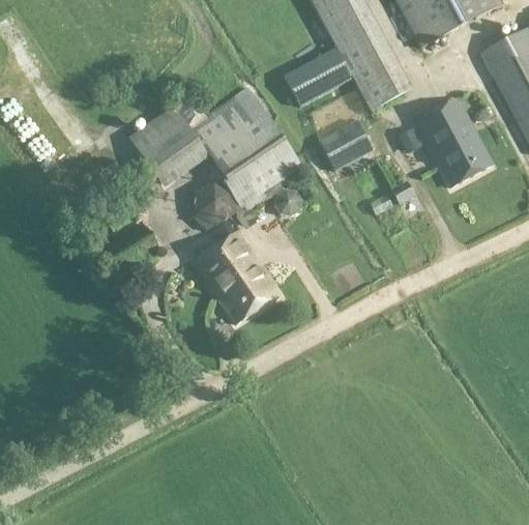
[(397,0),(422,47),(503,2),(502,0),(397,0)]
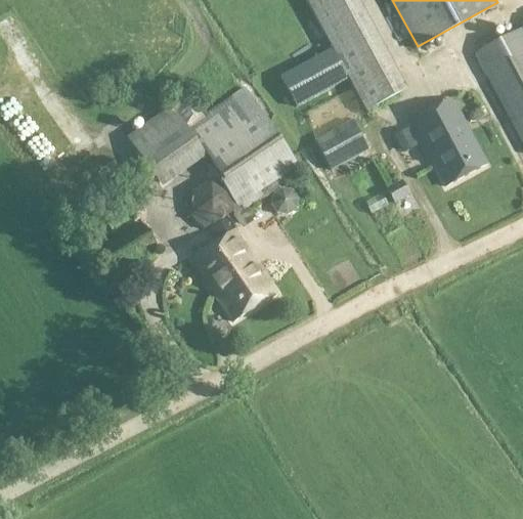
[(522,25),(476,50),(522,137),(522,25)]
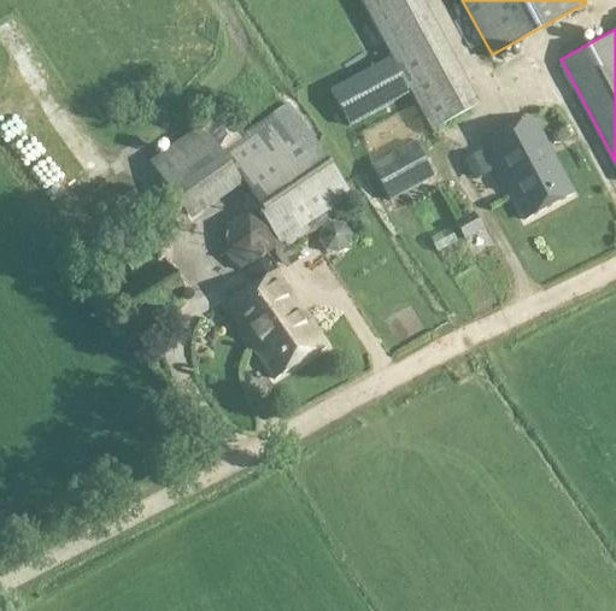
[(433,128),(481,103),(462,68),(414,94),(433,128)]
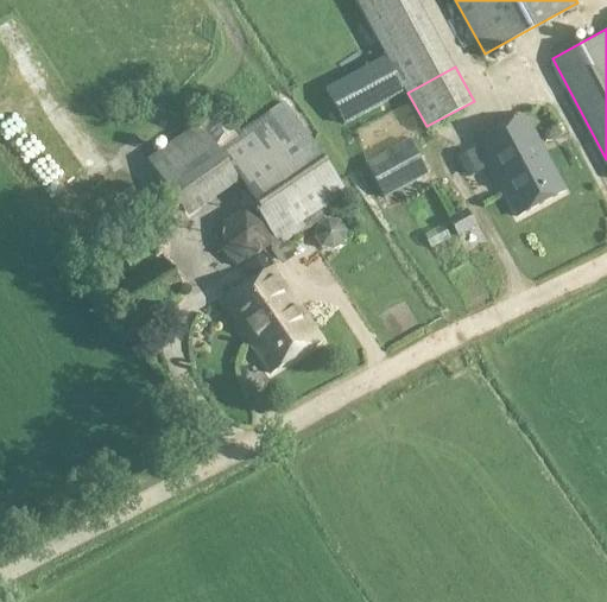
[(284,99),(217,144),(201,120),(149,156),(189,214),(241,178),(284,242),(307,225),(351,194),(284,99)]
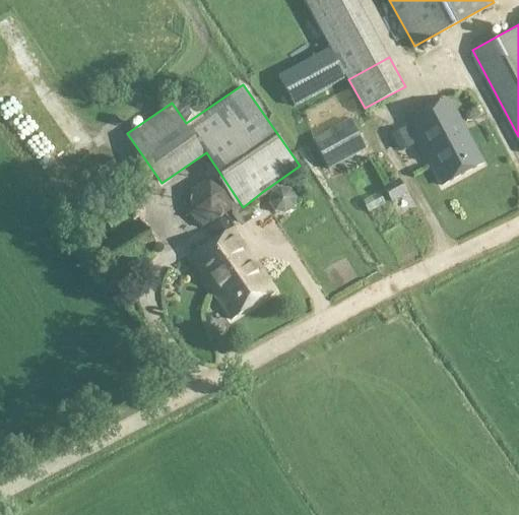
[(178,111),(195,105),(190,88),(172,94),(178,111)]
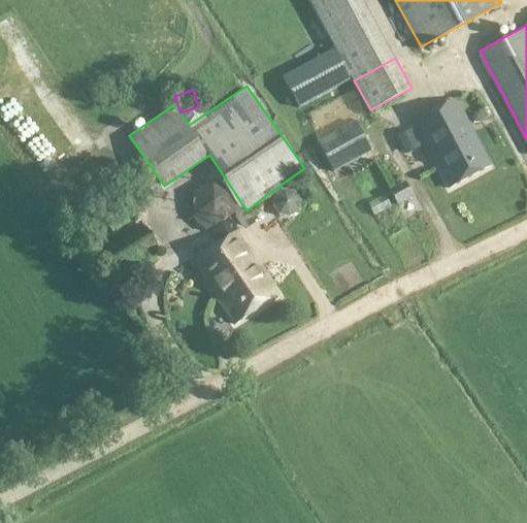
[(450,184),(491,162),(456,97),(415,119),(450,184)]
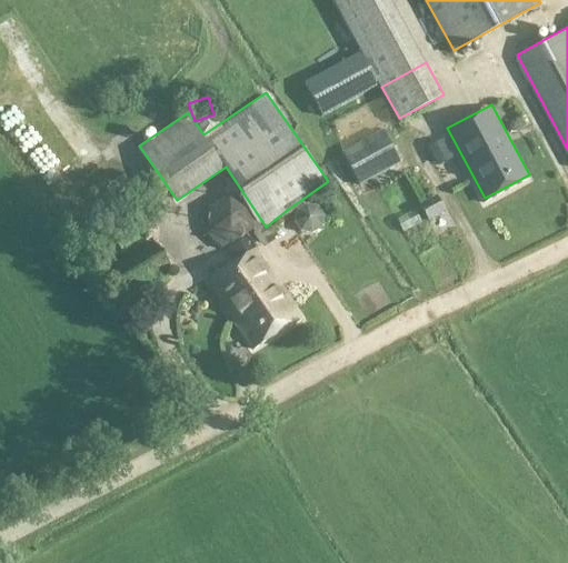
[(400,160),(382,127),(341,149),(360,182),(400,160)]
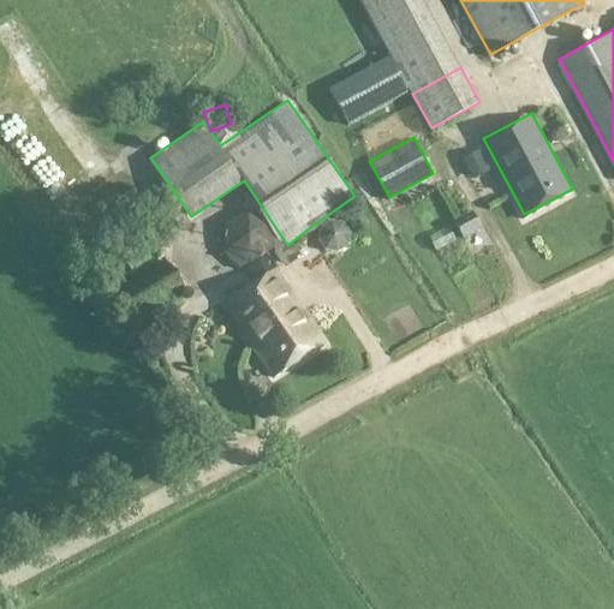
[(489,165),(480,148),(465,156),(474,172),(489,165)]
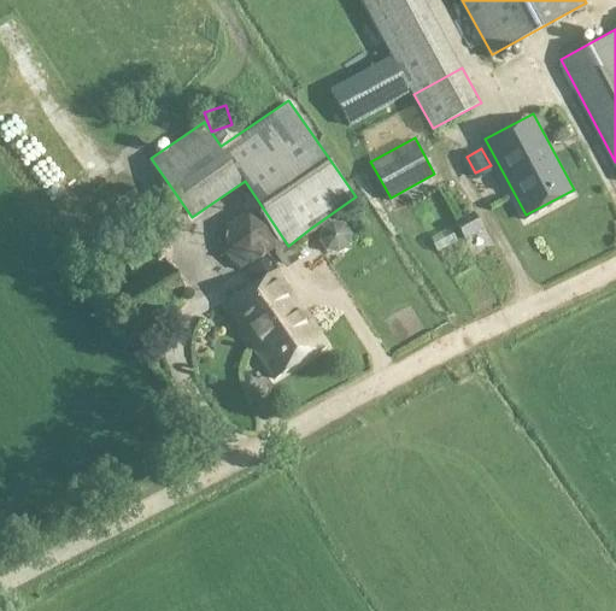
[(485,227),(475,209),(456,218),(467,236),(485,227)]
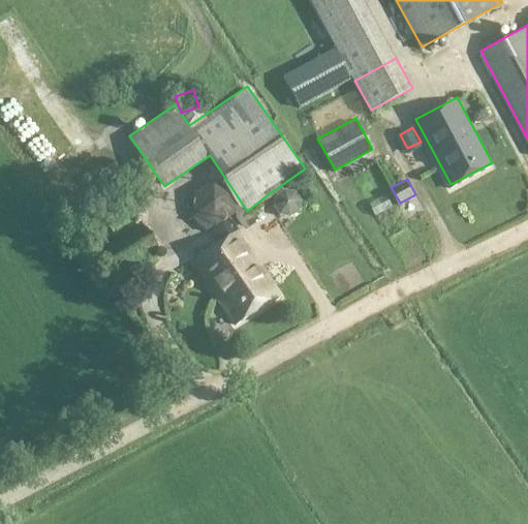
[(368,195),(375,208),(391,198),(383,186),(368,195)]
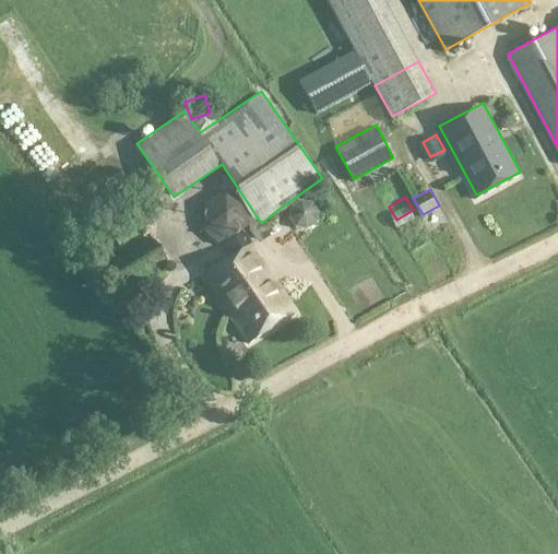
[(297,202),(311,224),(317,221),(319,210),(312,201),(301,199),(297,202)]
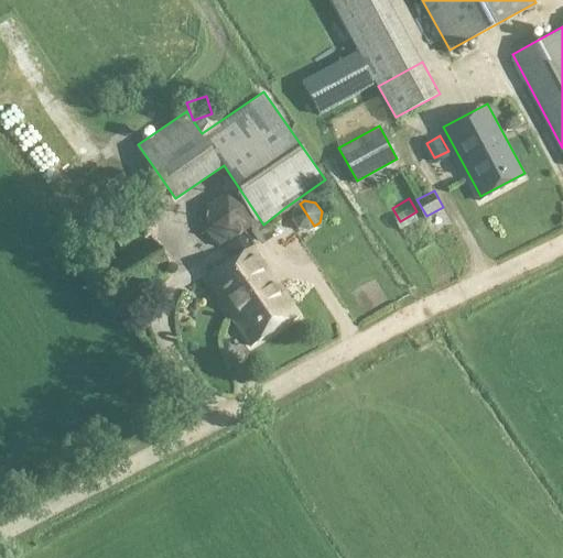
[(300,314),(253,244),(246,232),(227,243),(236,256),(233,259),(229,255),(222,260),(225,264),(207,275),(251,343),(300,314)]
